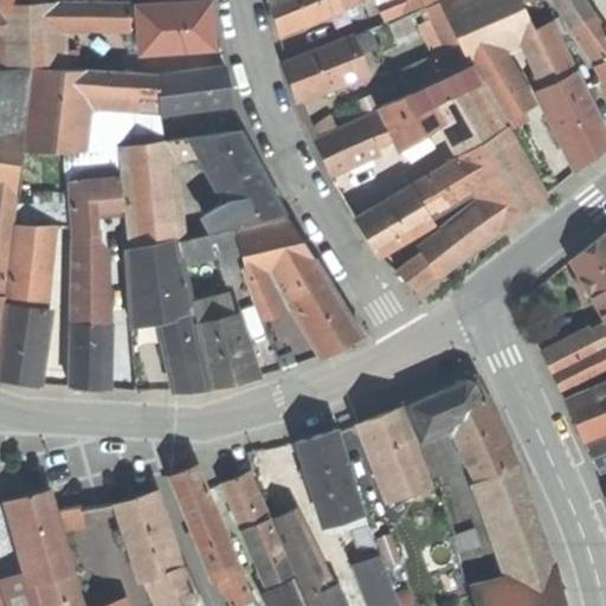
[(56,23),(129,24),(129,0),(128,0),(56,1),(56,23)]
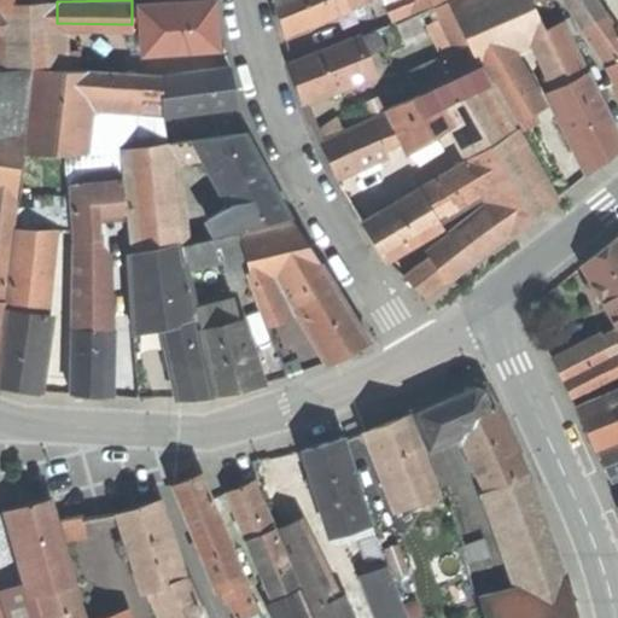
[(141,52),(216,46),(215,23),(213,0),(176,0),(138,3),(141,52)]
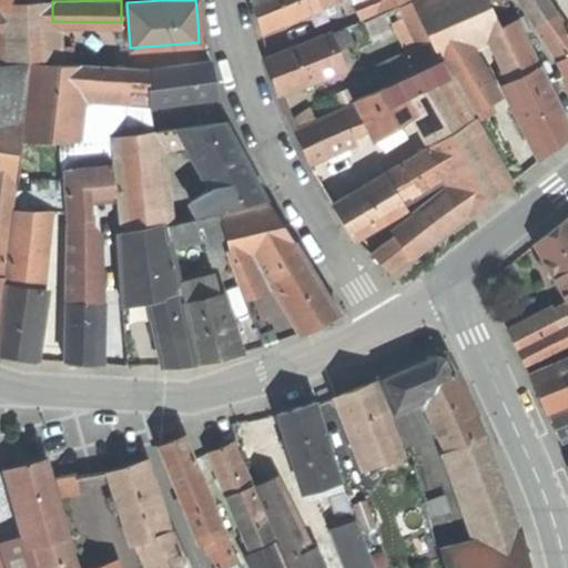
[(322,7),(317,0),(253,0),(257,14),(262,31),(322,7)]
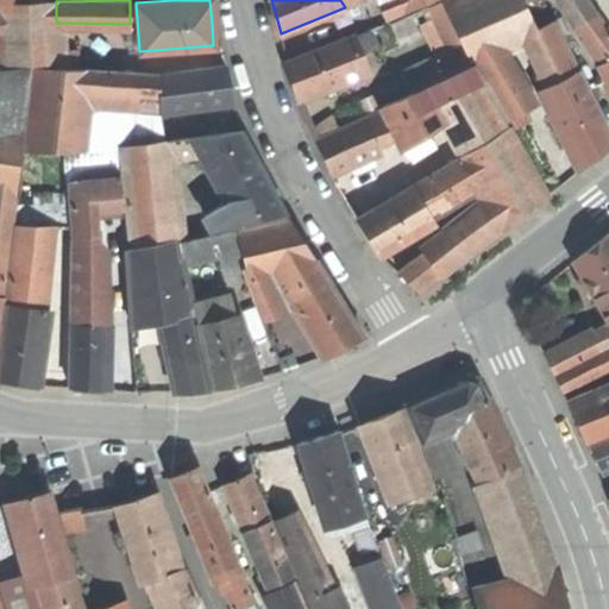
[(385,18),(405,11),(400,0),(395,0),(381,6),(385,18)]
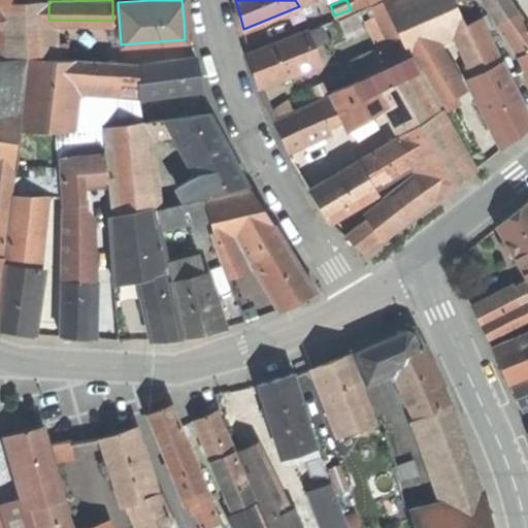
[(347,0),(351,9),(371,0),(347,0)]
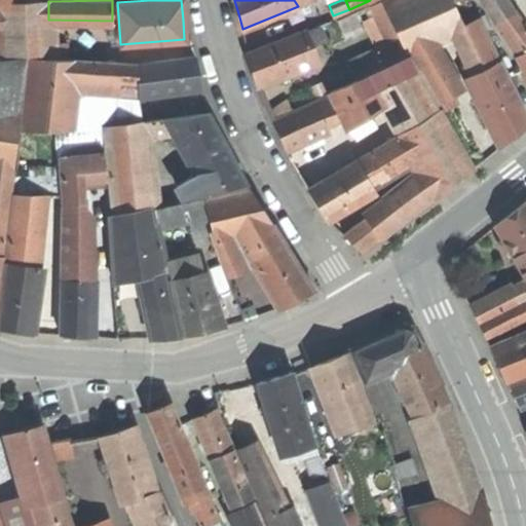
[(464,25),(454,1),(453,0),(400,0),(384,7),(386,10),(400,40),(405,50),(408,49),(424,42),(455,29),(464,25)]
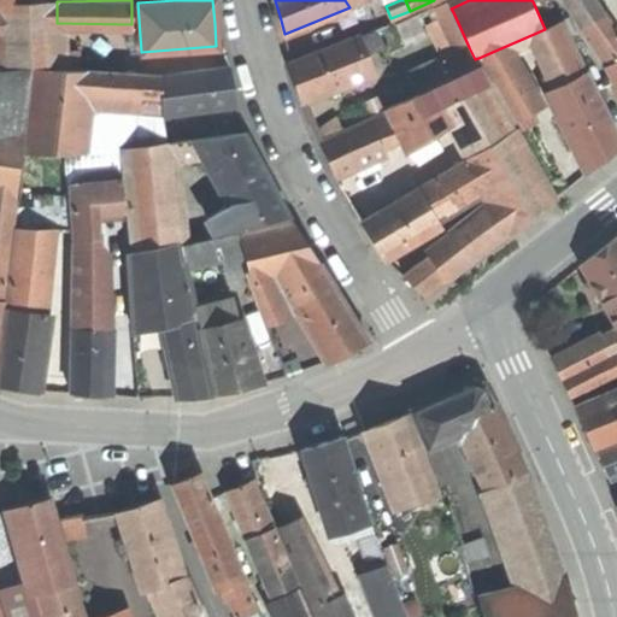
[(574,0),(611,64),(616,60),(616,29),(597,0),(574,0)]
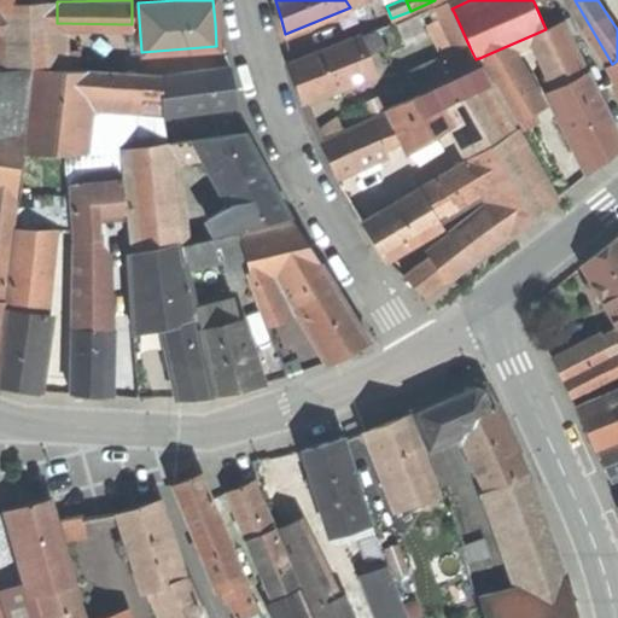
[(59,64),(57,23),(57,1),(18,4),(0,4),(0,42),(1,68),(59,64)]
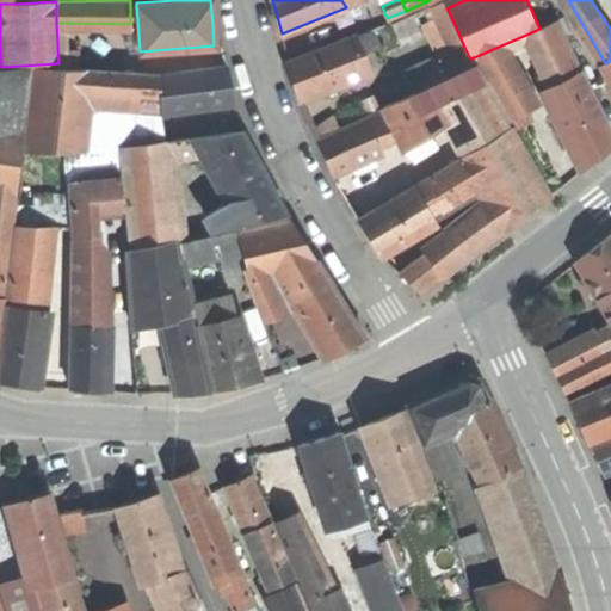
[(437,18),(449,12),(446,8),(444,1),(432,7),(437,18)]
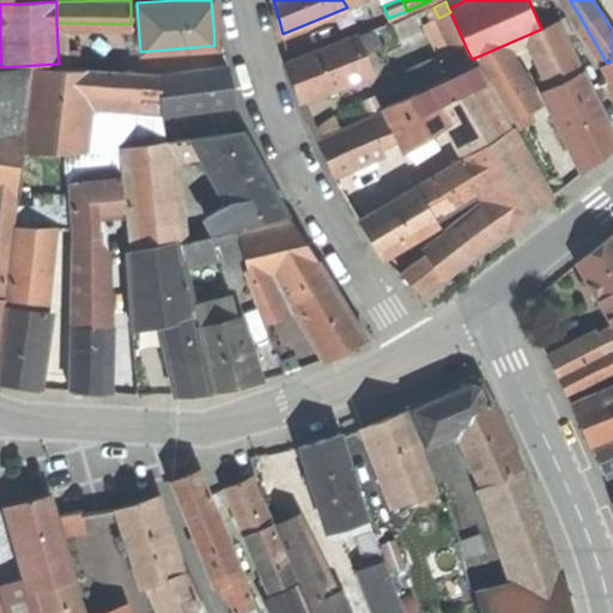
[(541,29),(530,34),(553,85),(582,73),(559,20),(541,29)]
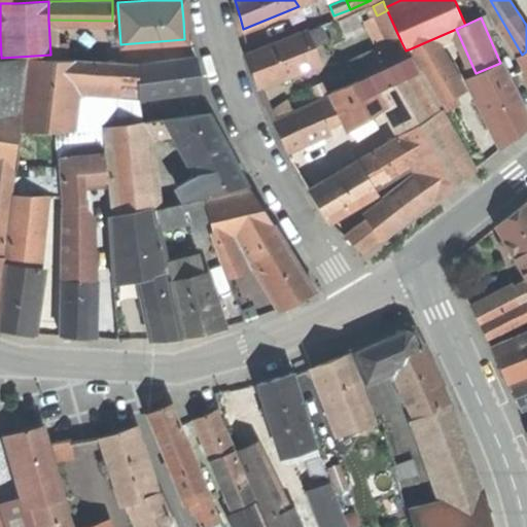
[(319,27),(303,33),(309,48),(325,41),(319,27)]
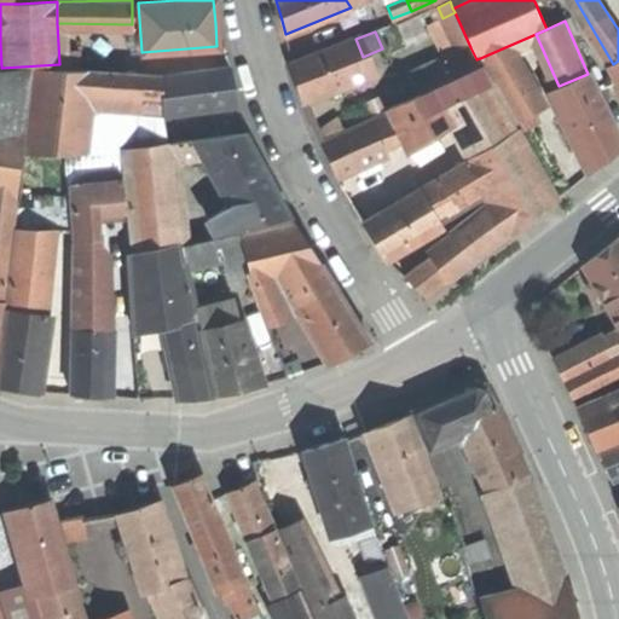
[(301,86),(307,100),(370,76),(363,57),(356,39),(293,64),(301,86)]
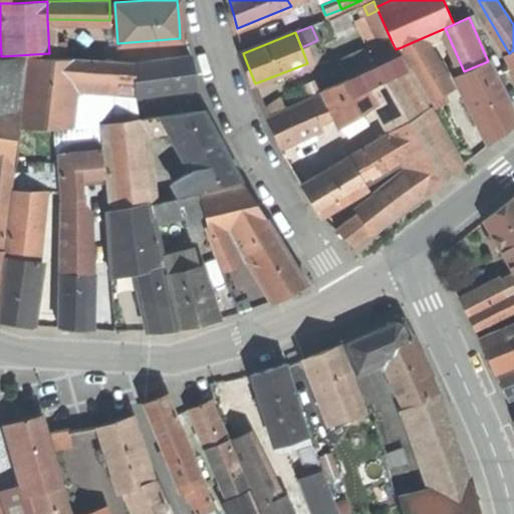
[(391,39),(369,48),(377,65),(399,56),(396,49),(391,39)]
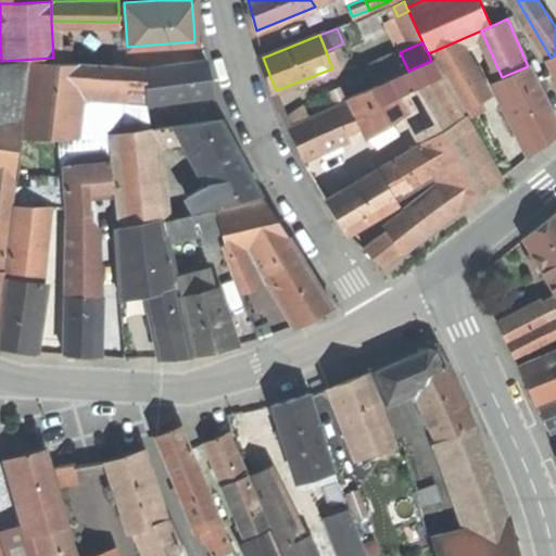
[(481,101),(449,45),(431,52),(465,110),(481,101)]
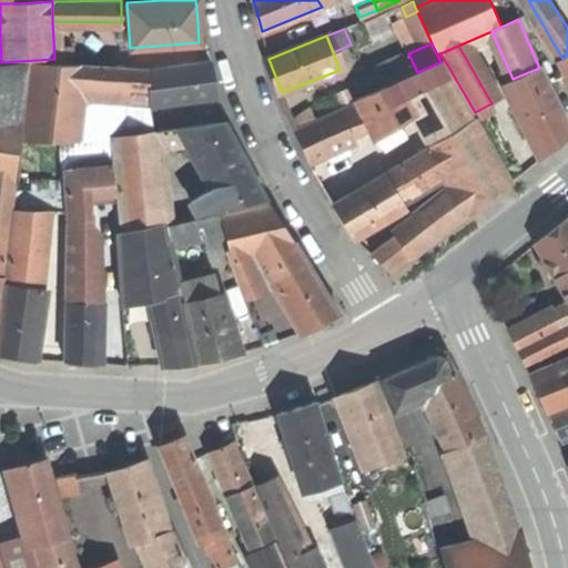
[(377,68),(386,87),(397,81),(417,72),(408,53),(377,68)]
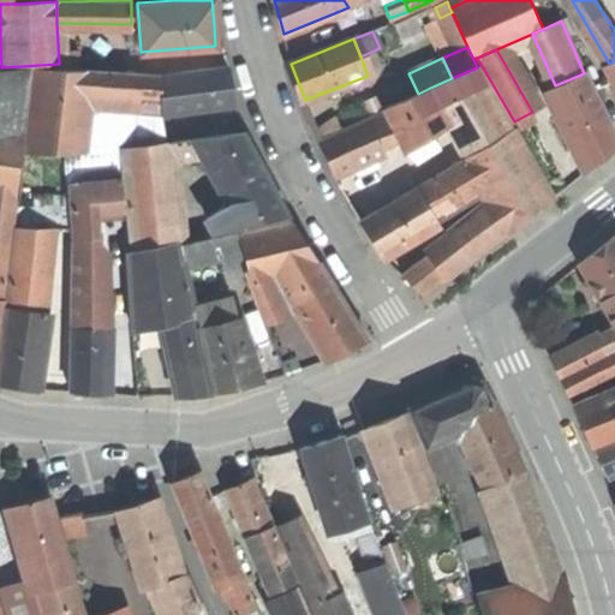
[(226,64),(159,75),(161,115),(234,103),(231,84),(226,64)]
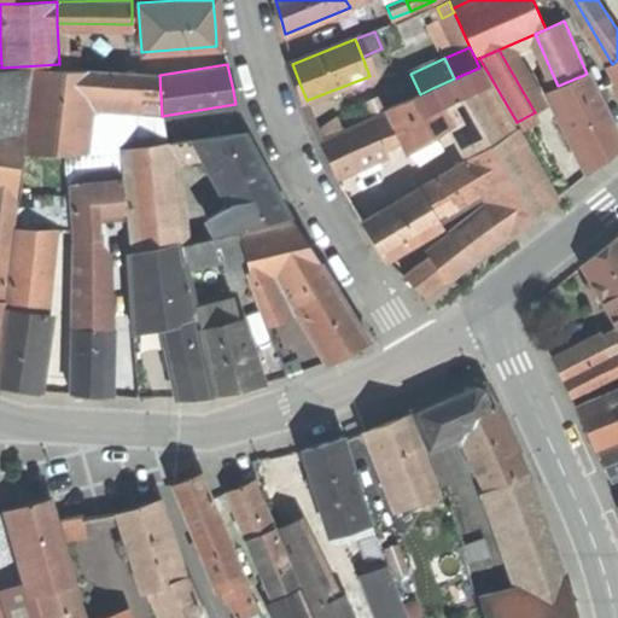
[(63,69),(33,68),(24,153),(82,153),(87,103),(59,100),(63,69)]
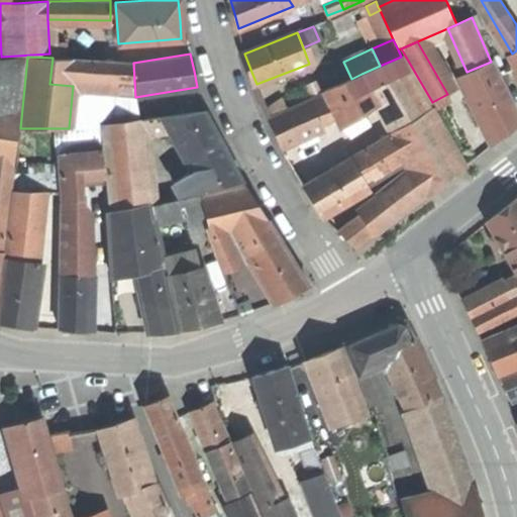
[(380,66),(362,74),(380,105),(394,130),(430,108),(401,57),(380,66)]
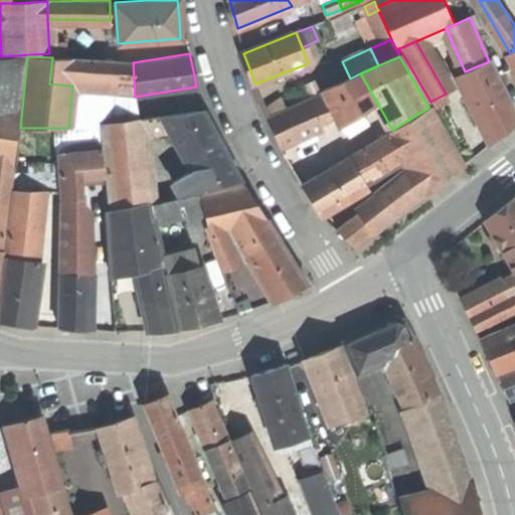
[(120,61),(52,57),(49,83),(72,86),(114,90),(117,90),(120,61)]
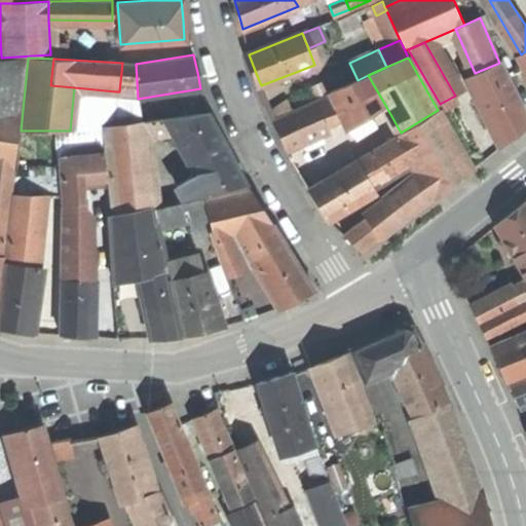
[(0,60),(0,108),(21,112),(25,60),(0,60)]
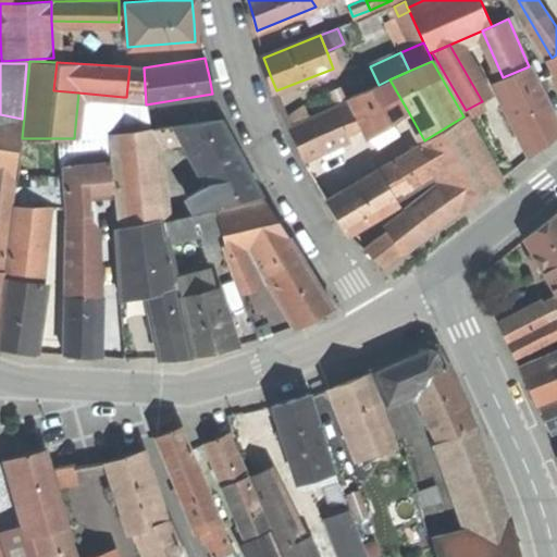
[(130,66),(126,97),(146,104),(144,67),(130,66)]
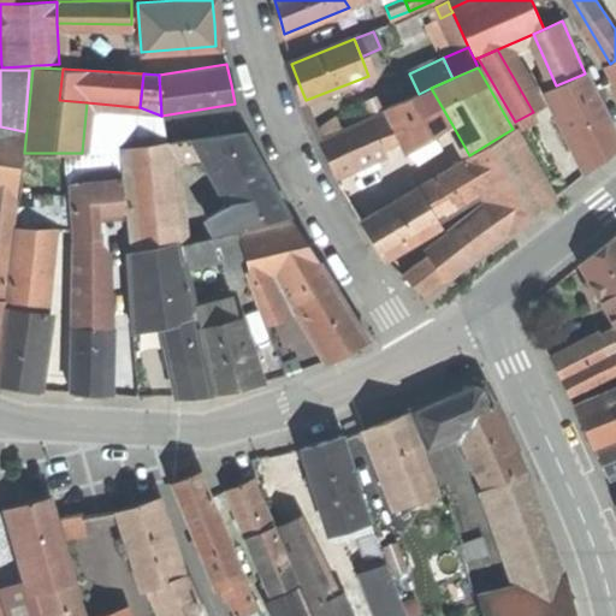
[(615,148),(615,131),(585,73),(556,86),(549,89),(590,171),(605,158),(615,148)]
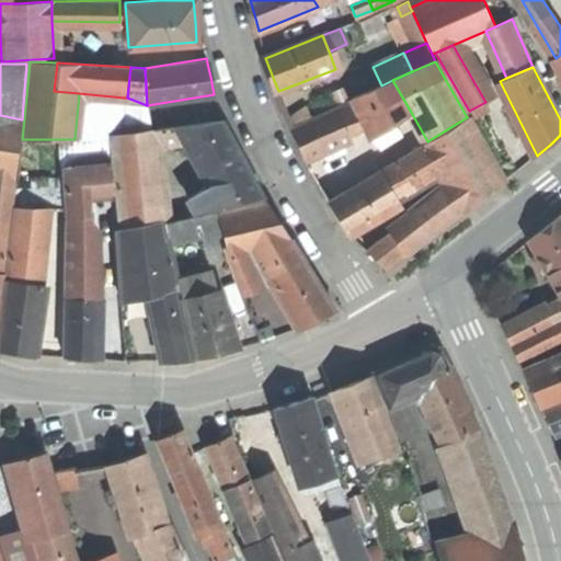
[(352,99),(370,138),(392,126),(412,114),(392,80),(381,86),(352,99)]
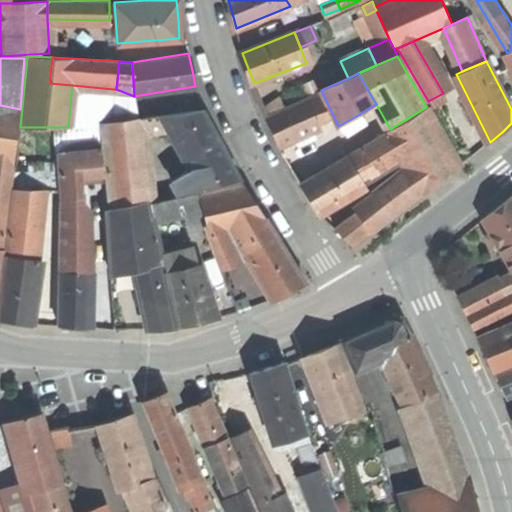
[(304,85),(310,98),(320,94),(314,81),(304,85)]
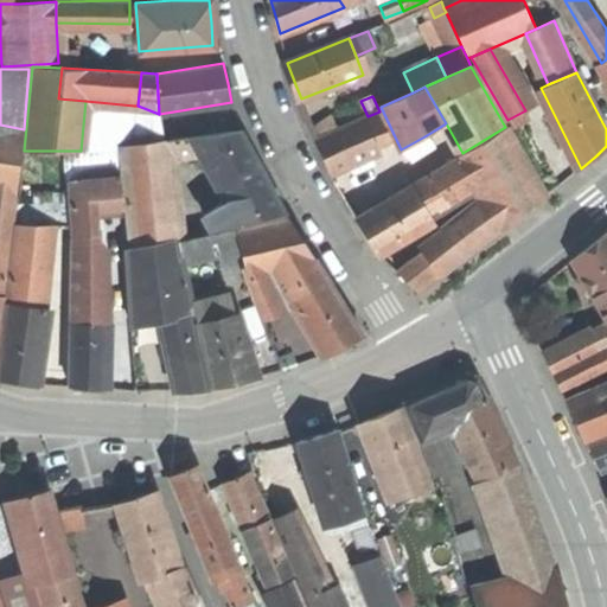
[(81,151),(119,145),(134,144),(134,106),(85,101),(81,151)]
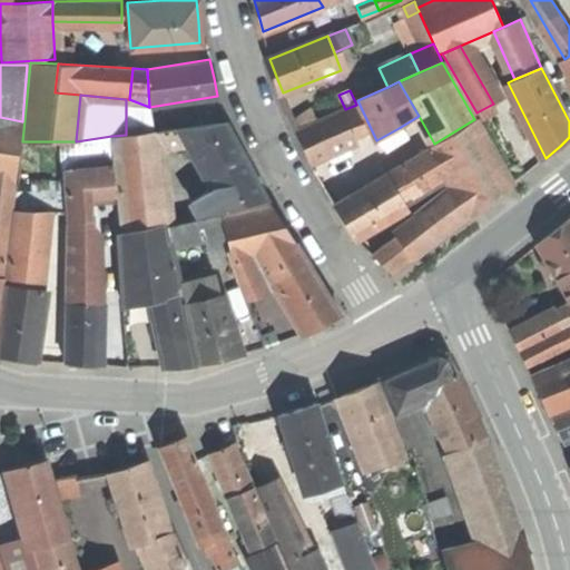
[(155,130),(149,107),(129,99),(126,99),(126,135),(155,130)]
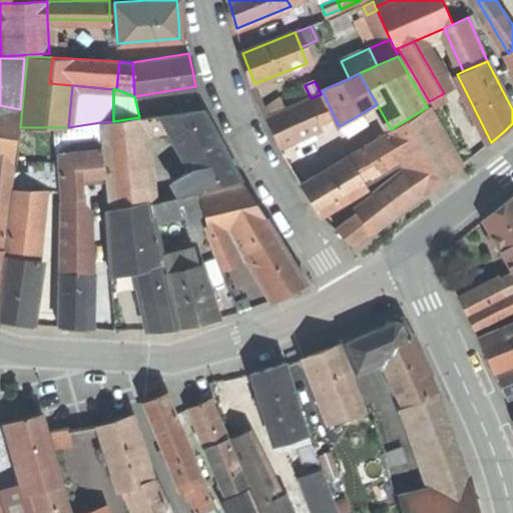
[(273,133),(279,148),(323,129),(320,121),(331,117),(321,94),(311,98),(266,118),(273,133)]
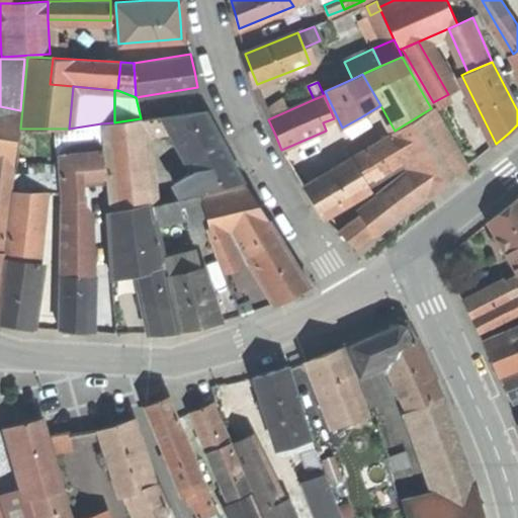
[(263,108),(267,117),(287,108),(283,100),(263,108)]
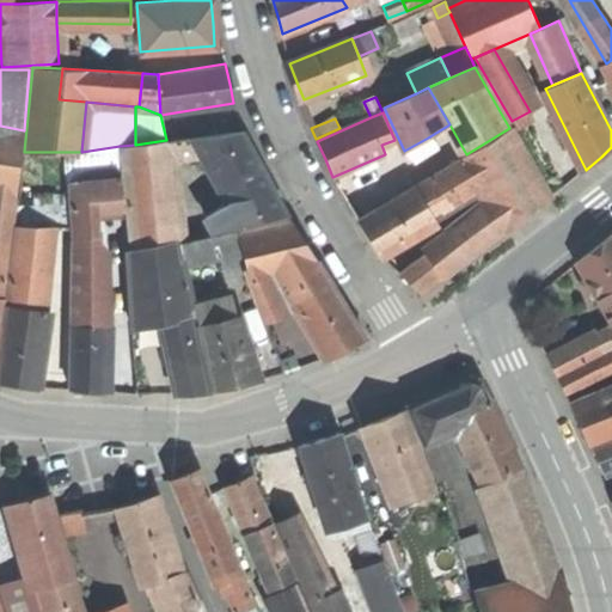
[(0,190),(14,193),(24,130),(0,126),(0,190)]
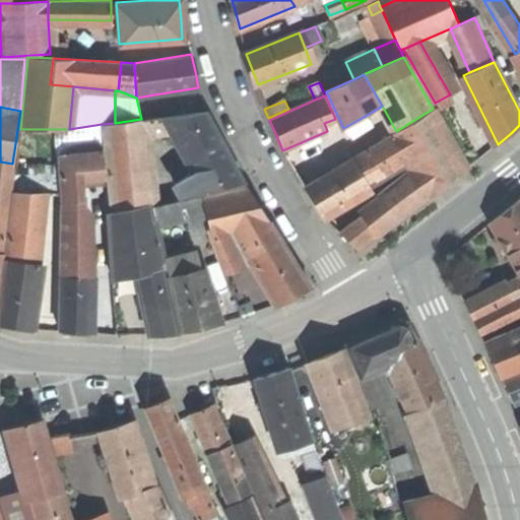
[(396,131),(394,132),(395,135),(406,152),(420,177),(431,196),(469,169),(436,108),(433,109),(396,131)]
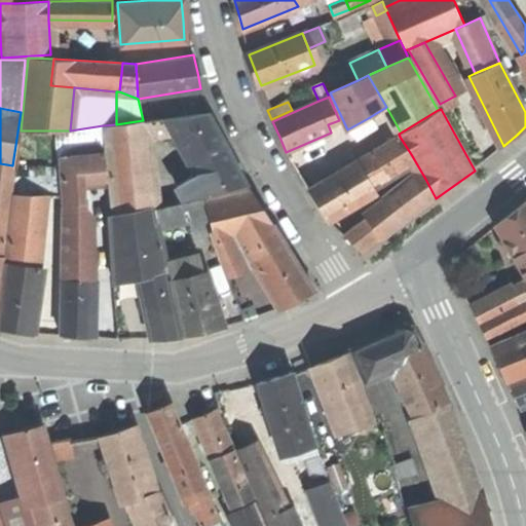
[(209,192),(247,184),(220,135),(208,111),(168,116),(176,130),(197,173),(209,192)]
